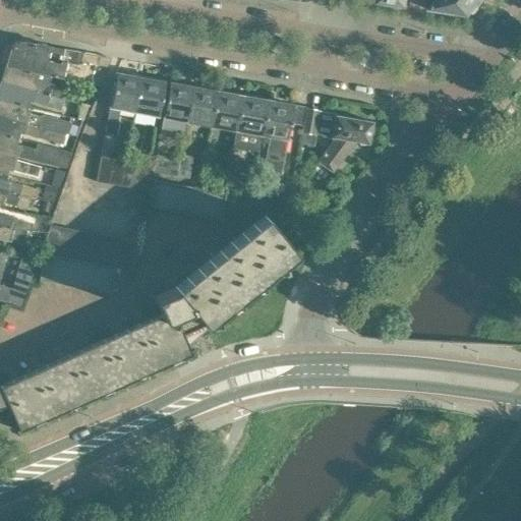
[(481,4),(475,0),(436,0),(429,9),(468,14),(471,11),(474,13),(481,4)]
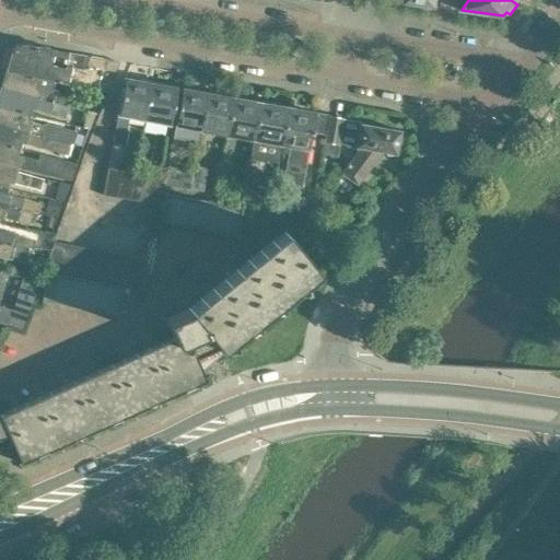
[(118,61),(83,56),(54,50),(19,44),(13,48),(6,71),(38,79),(56,82),(56,81),(108,92),(118,61)]
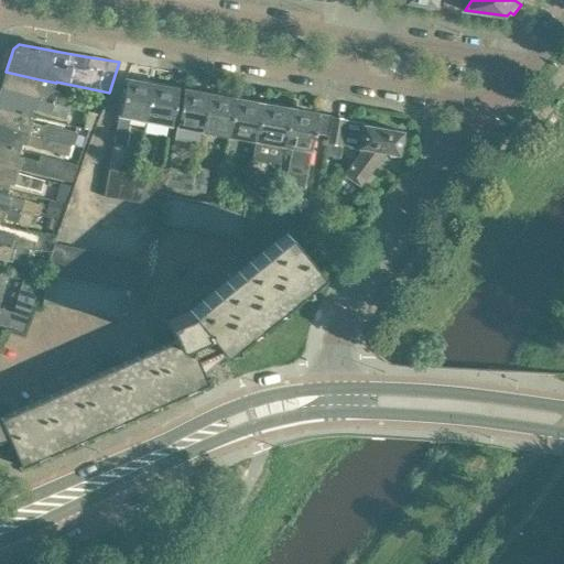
[(6,72),(1,87),(68,107),(68,106),(72,106),(74,97),(62,94),(60,90),(54,89),(56,83),(39,79),(6,72)]
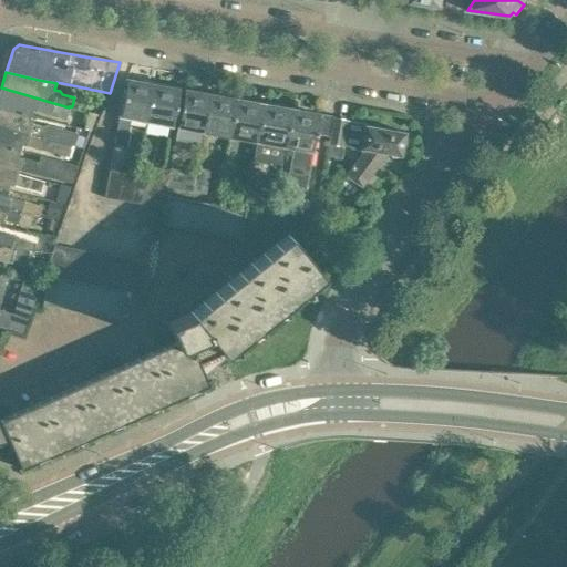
[(144,121),(151,84),(150,84),(148,81),(141,80),(138,82),(126,80),(117,129),(119,129),(119,131),(117,131),(115,144),(127,146),(131,131),(127,130),(130,117),(144,121)]
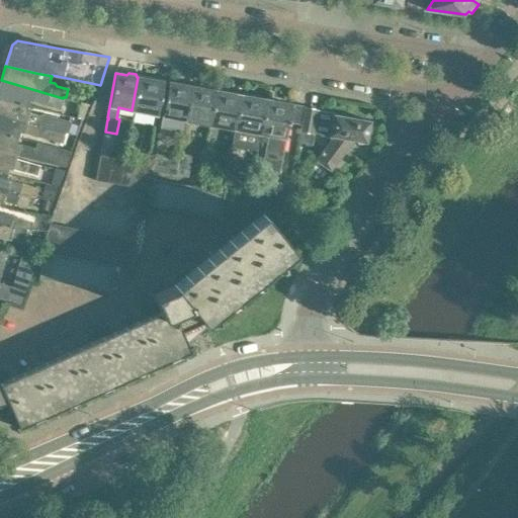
[(164,82),(163,81),(153,80),(151,77),(145,76),(143,78),(138,77),(132,110),(158,115),(164,82)]
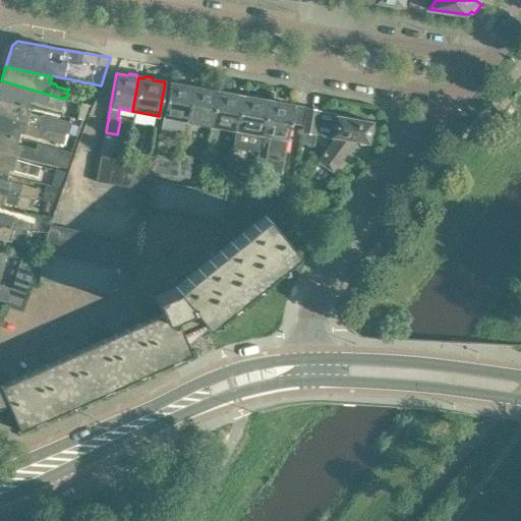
[(63,99),(1,80),(0,83),(0,98),(26,106),(29,99),(46,104),(45,105),(60,109),(63,99)]
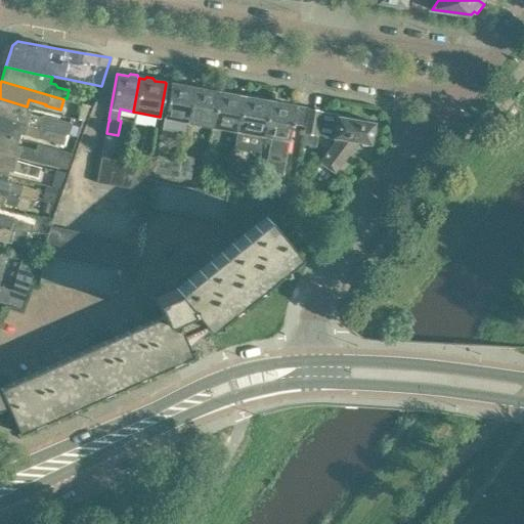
[(164,118),(162,128),(185,132),(187,122),(193,88),(183,86),(182,84),(175,83),(173,84),(170,84),(164,118)]
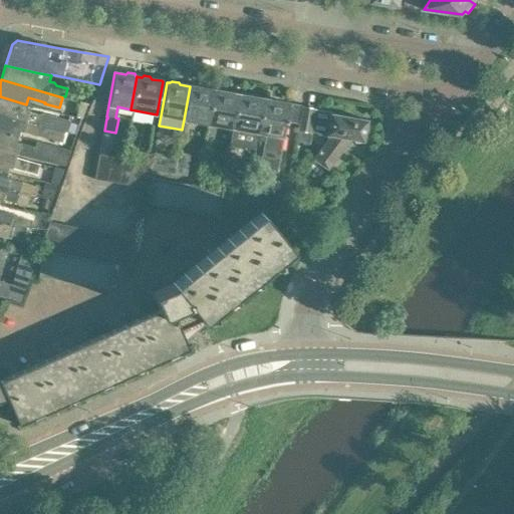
[(206,123),(212,90),(211,90),(210,87),(203,86),(201,88),(190,86),(184,119),(206,123)]
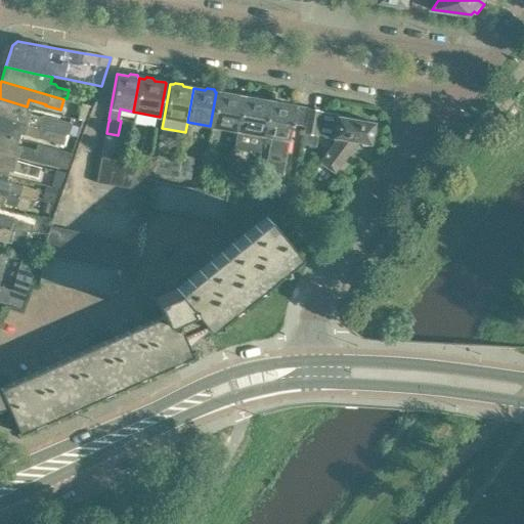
[(235,130),(242,96),(231,94),(229,92),(223,91),(221,93),(216,92),(210,126),(235,130)]
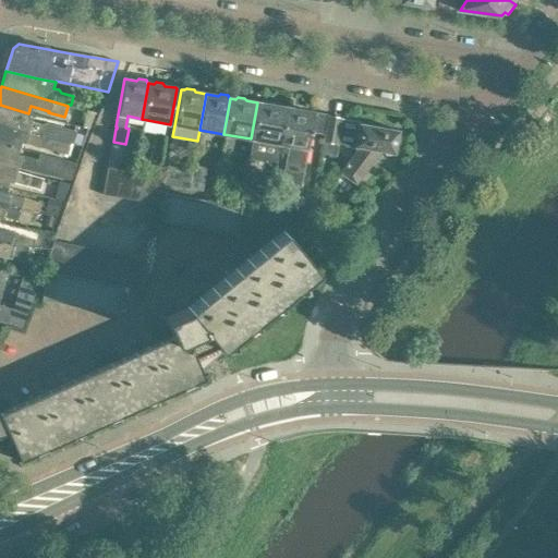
[(252,138),(249,157),(275,161),(278,143),(284,107),(283,107),(282,105),(274,104),(271,106),(257,102),(251,138),(252,138)]
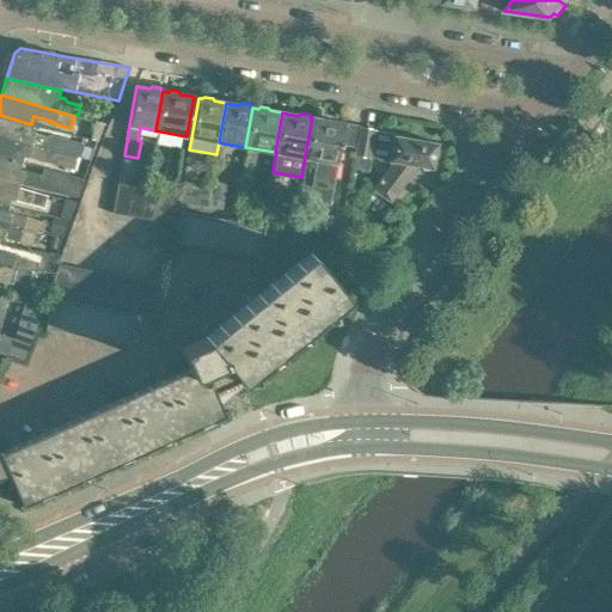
[(30,129),(31,124),(0,115),(0,136),(44,150),(78,158),(84,144),(30,129)]
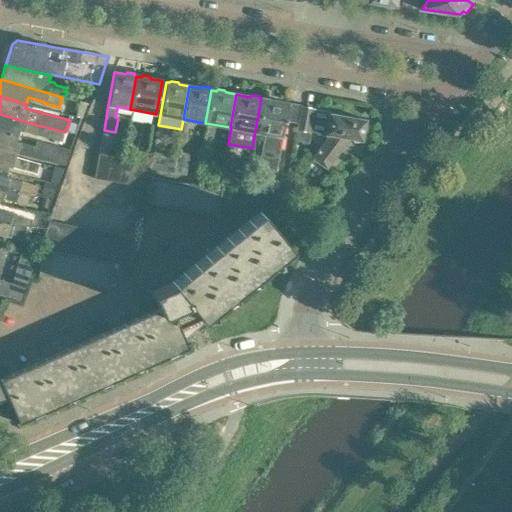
[(295,122),(298,105),(261,98),(255,131),(265,133),(257,174),(274,177),(285,121),(295,122)]
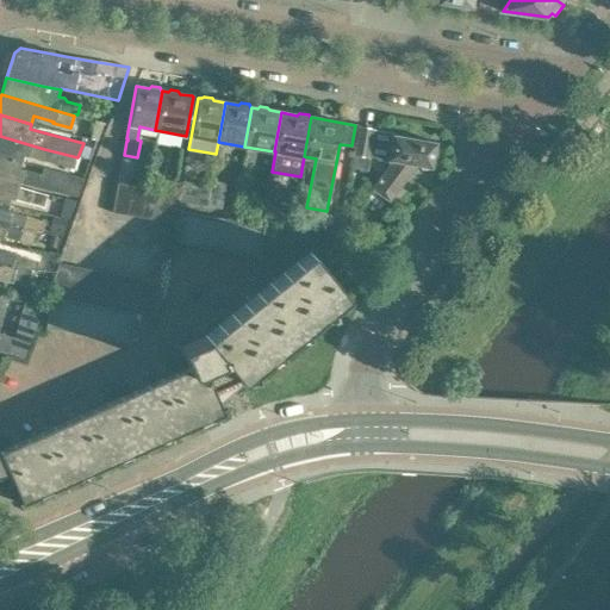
[(97,142),(103,124),(94,122),(89,139),(97,142)]
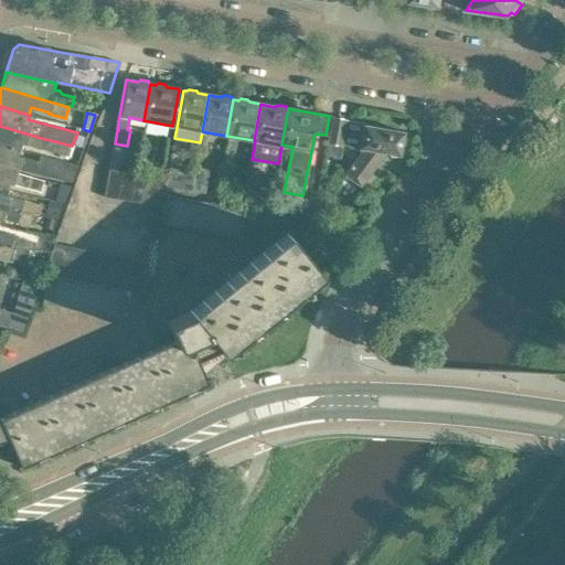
[(364,123),(359,121),(329,116),(326,135),(329,136),(326,155),(340,157),(341,144),(359,147),(359,148),(363,149),(344,174),(360,187),(385,153),(400,156),(404,132),(364,125),(364,123)]
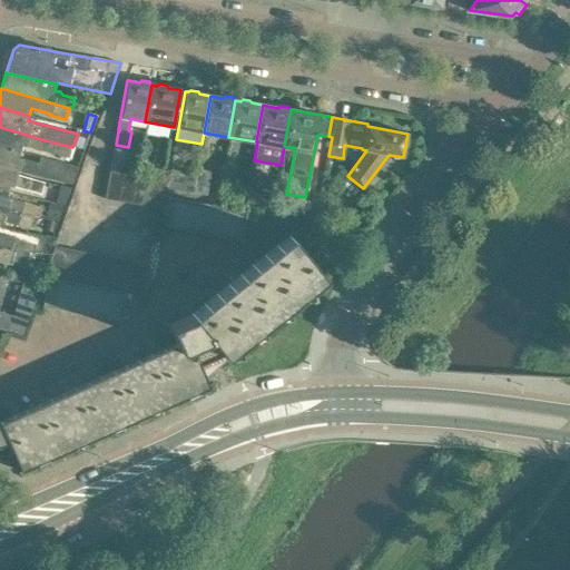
[(41,139),(0,127),(0,146),(19,151),(21,144),(69,157),(72,147),(41,139)]
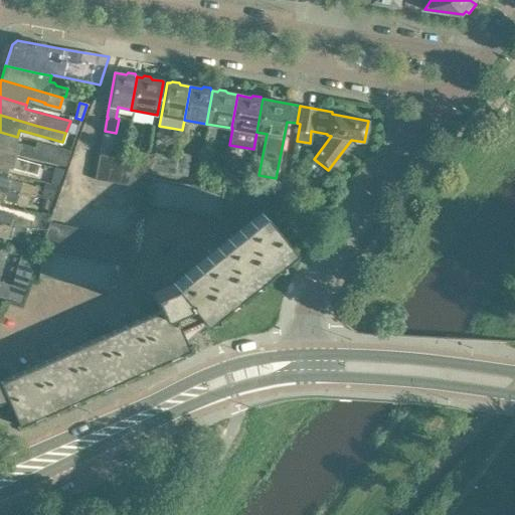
[(15,141),(17,137),(0,132),(0,150),(15,155),(16,153),(65,165),(70,150),(36,141),(35,146),(15,141)]
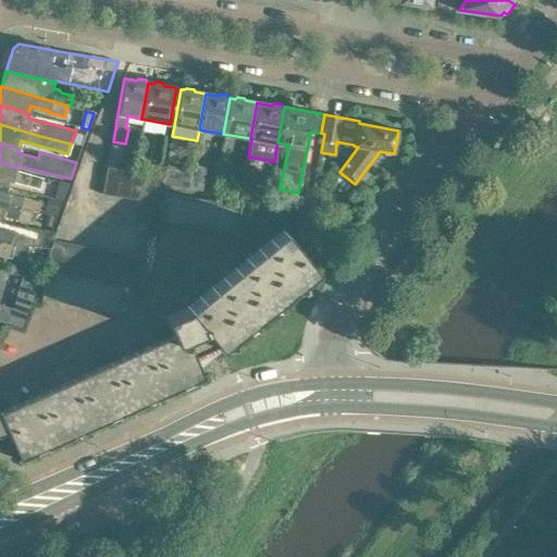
[(16,168),(0,162),(0,186),(5,188),(7,186),(9,180),(40,188),(44,176),(16,169),(16,168)]
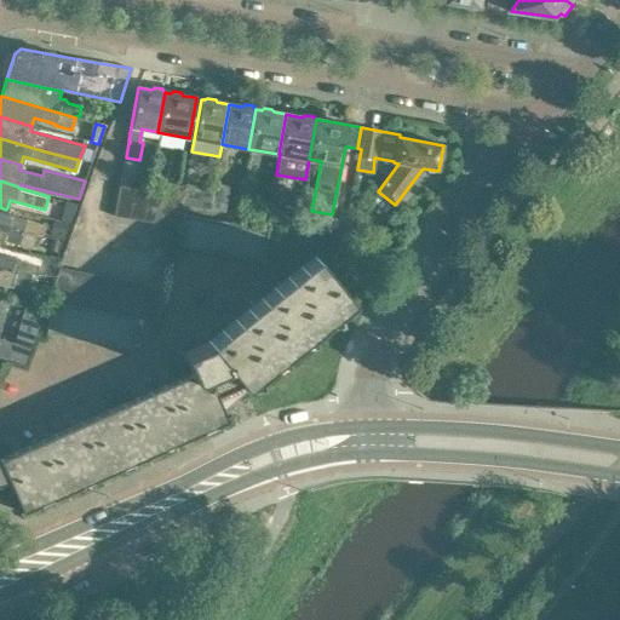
[(230,185),(214,182),(213,188),(210,208),(225,211),(230,185)]
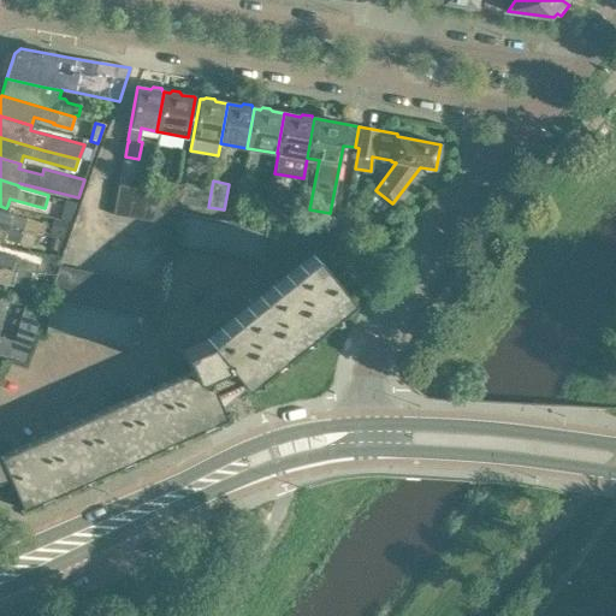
[(212,187),(184,182),(182,196),(181,202),(208,207),(212,187)]
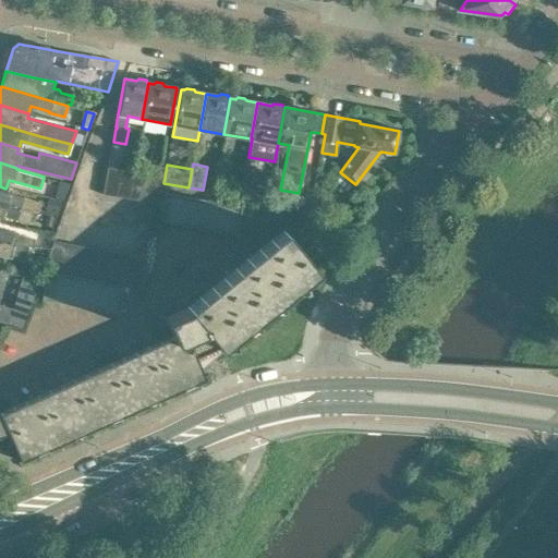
[(120,168),(107,166),(102,194),(116,196),(120,168)]
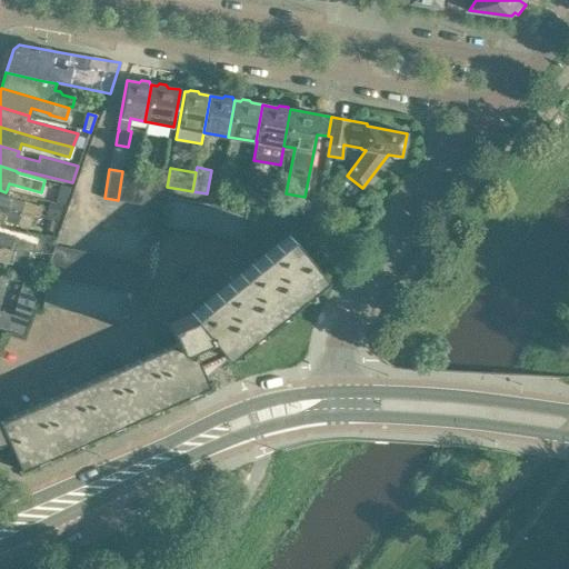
[(123,172),(119,200),(132,202),(137,175),(123,172)]
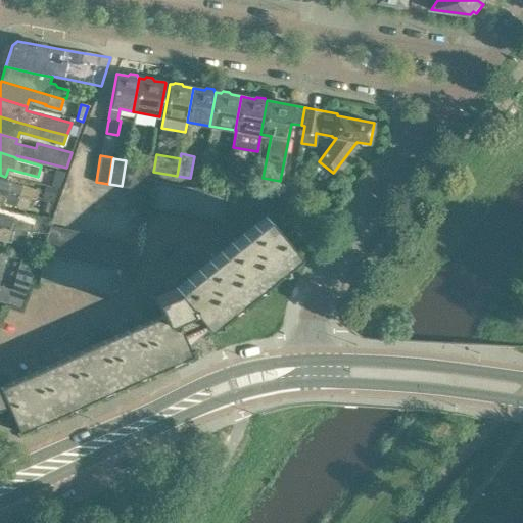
[(126,160),(122,186),(134,188),(138,162),(126,160)]
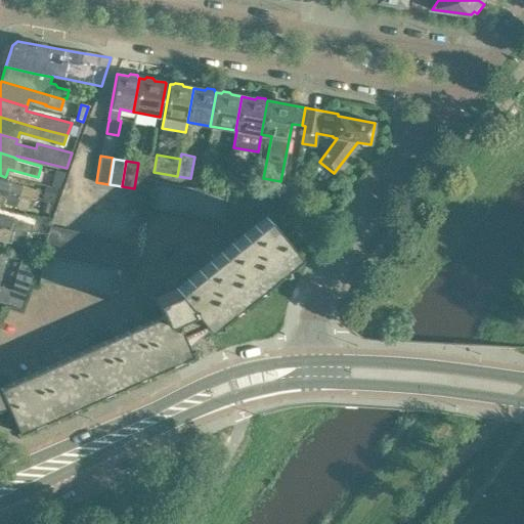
[(138,163),(134,188),(146,190),(148,179),(150,165),(138,163)]
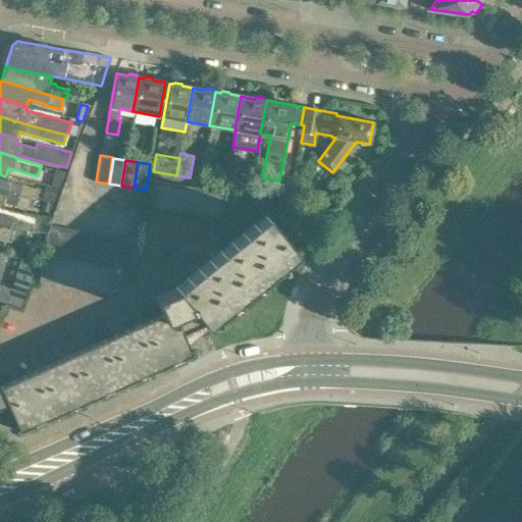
[(55,168),(55,169),(51,185),(59,187),(64,171),(55,168)]
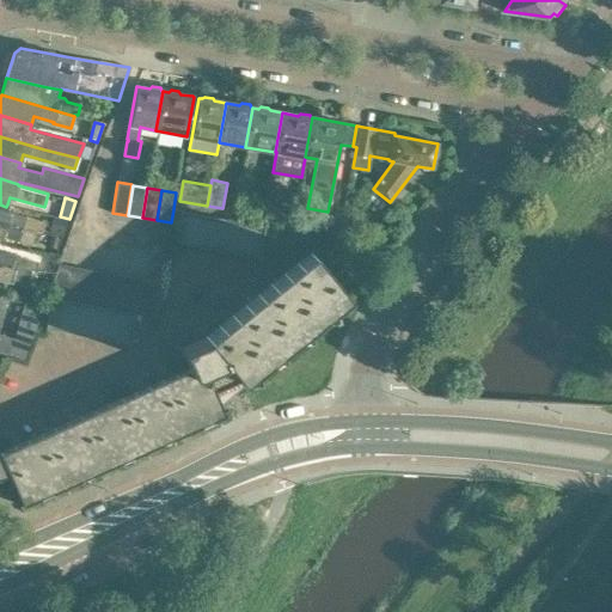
[(255,203),(252,214),(265,216),(267,204),(255,203)]
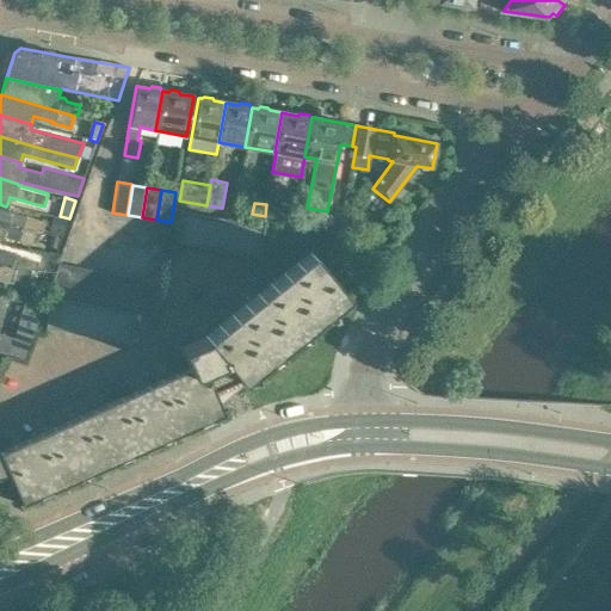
[(14,213),(13,208),(12,205),(7,204),(6,207),(0,204),(0,223),(20,230),(34,233),(34,230),(42,232),(44,221),(25,217),(26,215),(14,213)]
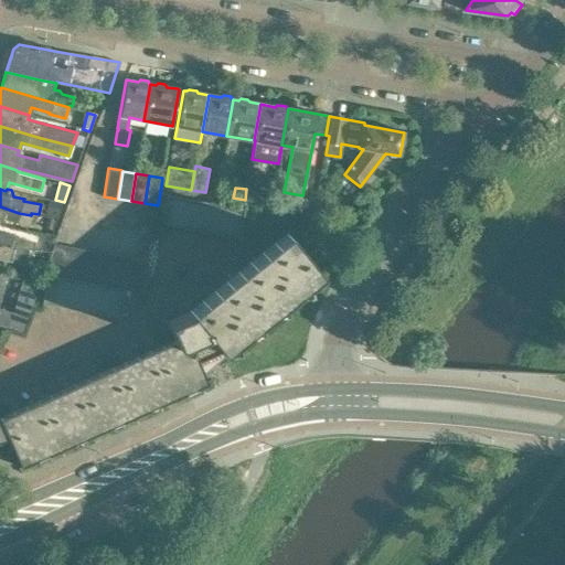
[(174,225),(180,196),(167,194),(161,223),(174,225)]
